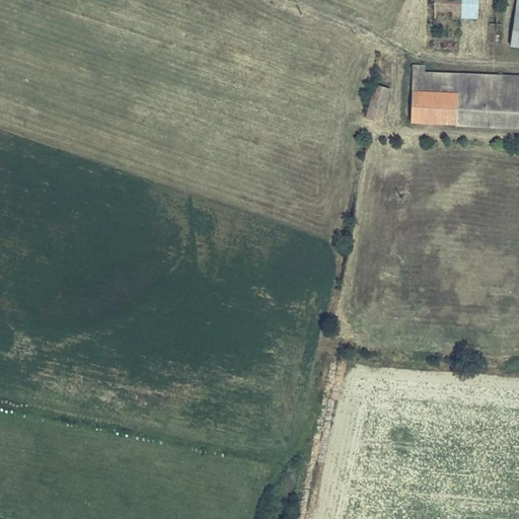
[(453,17),(459,18),(460,0),(435,0),(435,10),(453,11),(453,17)]
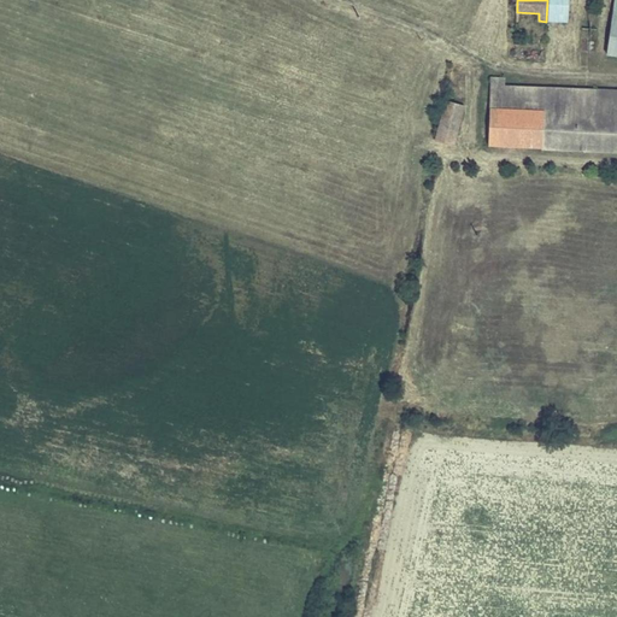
[(547,0),(546,22),(565,23),(565,0),(547,0)]
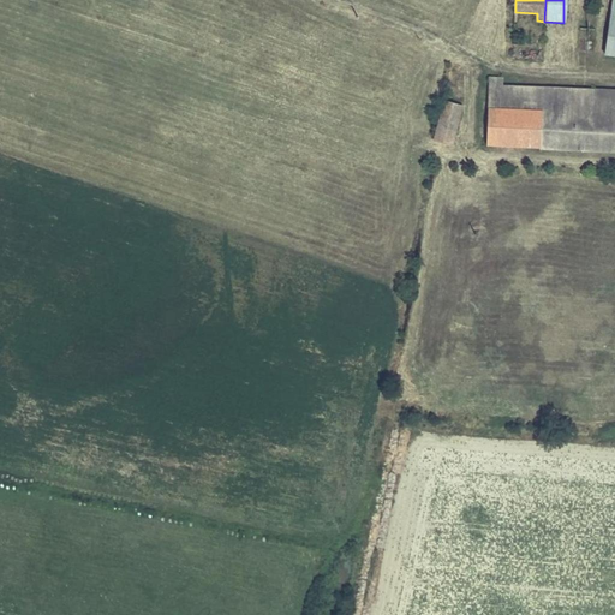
[(614,0),(611,0),(604,54),(614,55),(614,0)]
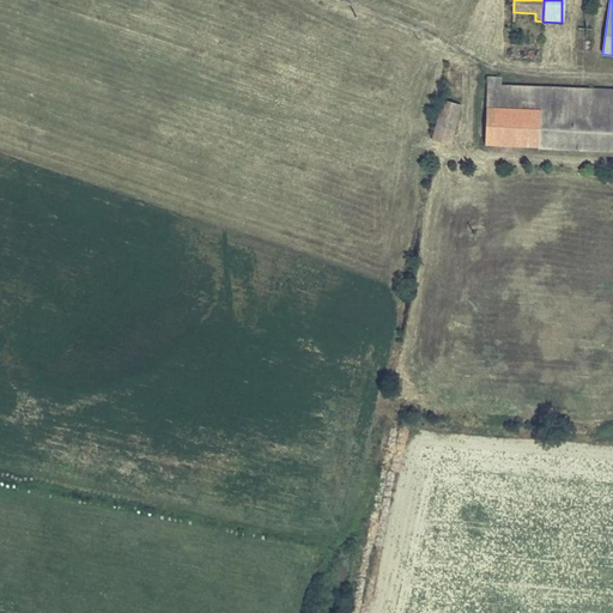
[(538,146),(612,150),(612,91),(592,90),(592,91),(501,86),(487,85),(486,109),(539,111),(538,146)]
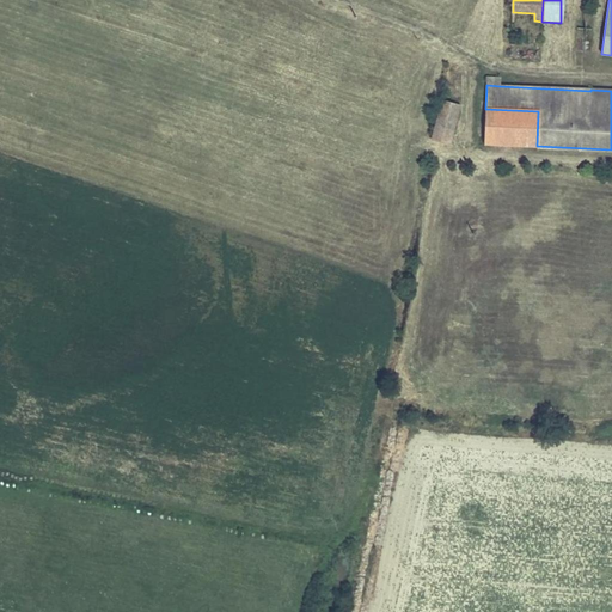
[(433,139),(450,144),(459,105),(444,102),(433,139)]
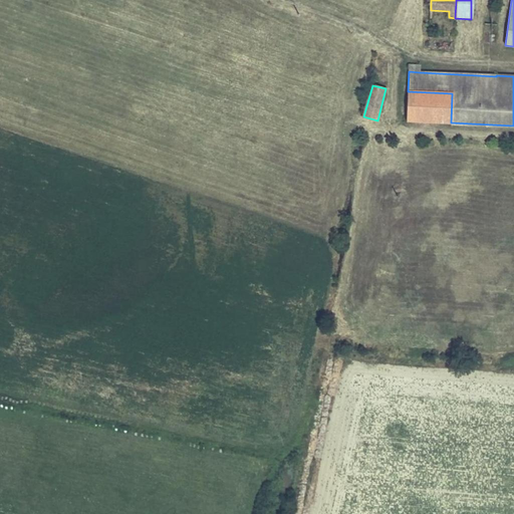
[(407,120),(451,122),(452,93),(408,91),(407,120)]
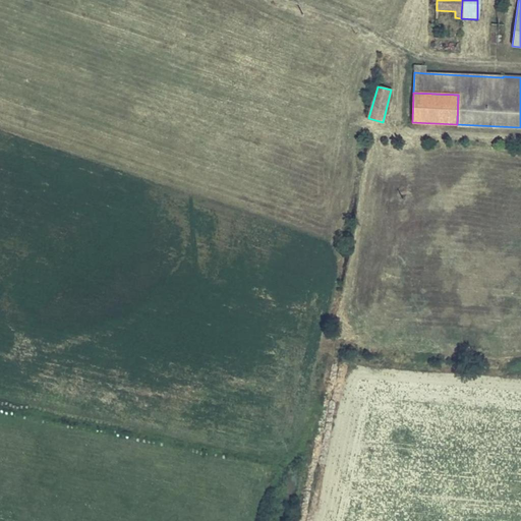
All buildings are outlined.
